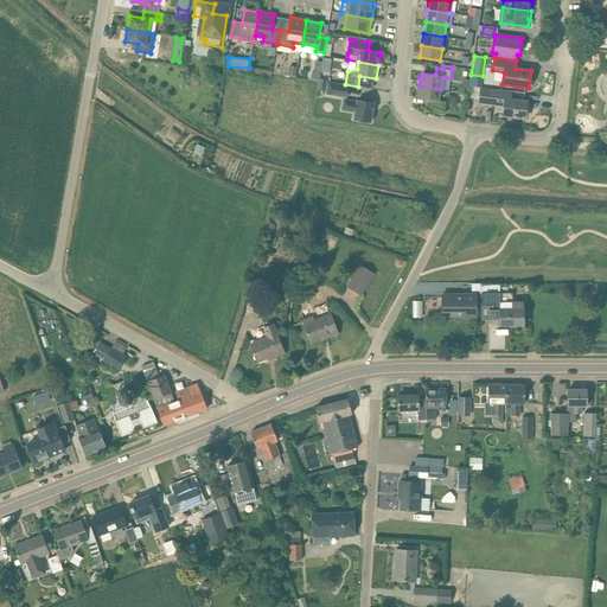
[(328,81),(320,78),(318,89),(327,91),(327,94),(347,97),(349,88),(327,84),(328,81)]
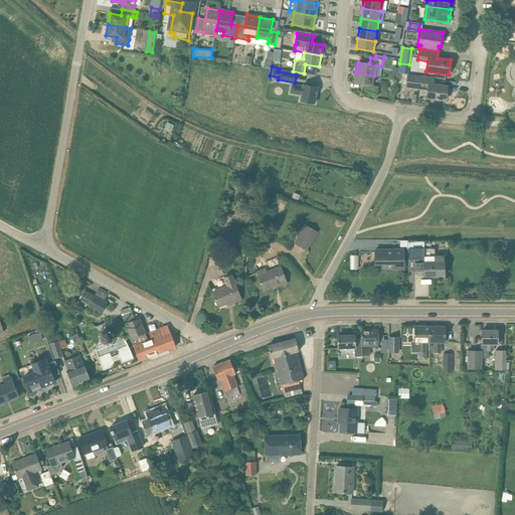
[(374,75),(355,72),(354,77),(357,78),(356,82),(355,81),(355,82),(365,84),(364,92),(377,94),(379,86),(372,84),(374,75)]
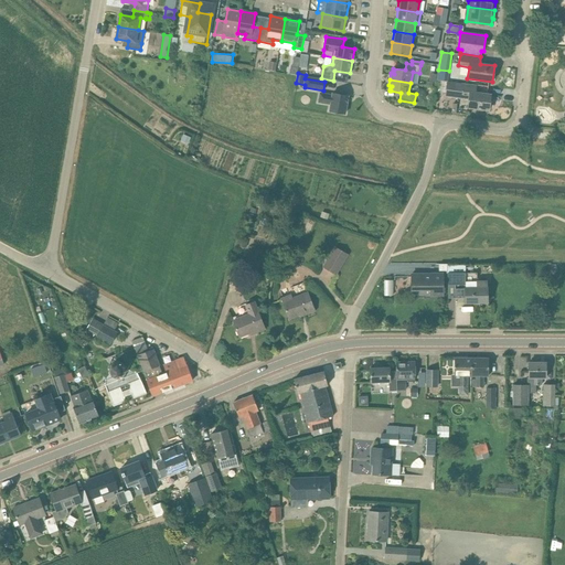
[(477,86),(452,83),(448,83),(446,96),(469,99),(468,107),(489,110),(491,95),(476,92),(477,86)]
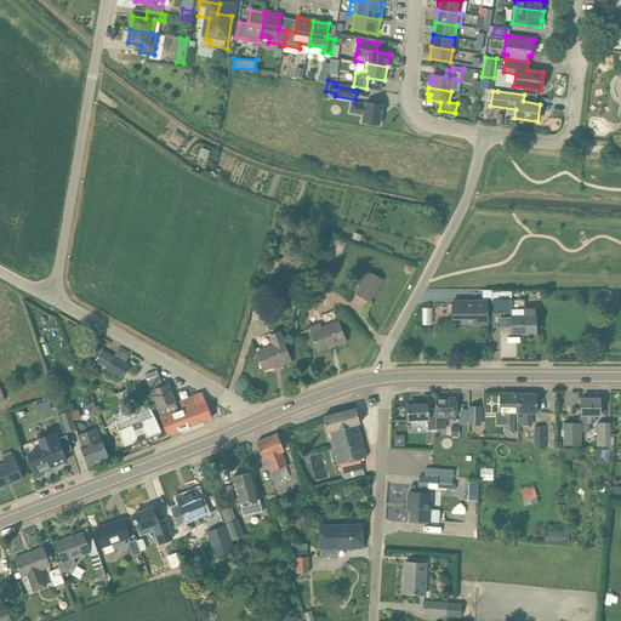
[(366,106),(352,103),(351,112),(365,114),(363,123),(380,125),(383,106),(366,103),(366,106)]
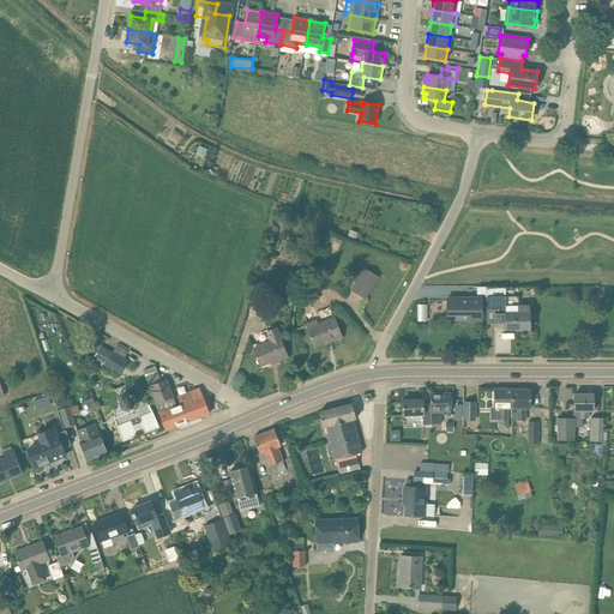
[(378,277),(365,269),(351,290),(365,299),(378,277)]
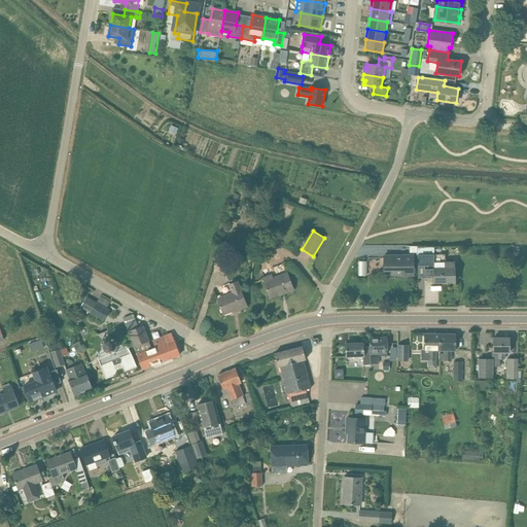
[(401,256),(384,256),(384,271),(402,270),(402,276),(414,276),(413,255),(401,255),(401,256)]
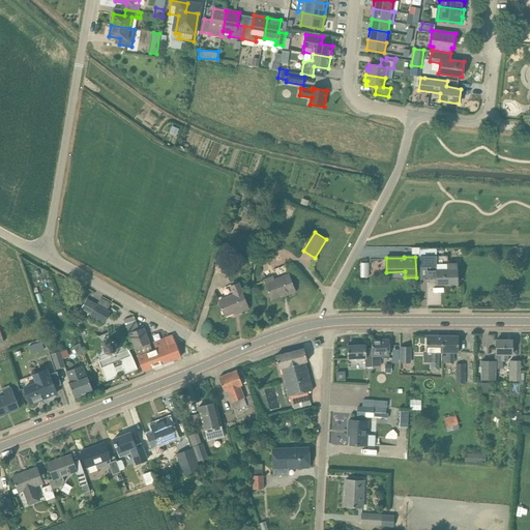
[(436,257),(419,257),(419,268),(436,268),(436,257)]
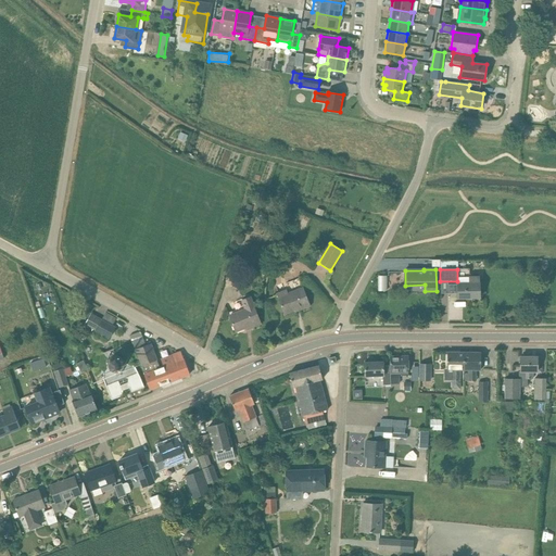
[(378,290),(387,290),(388,276),(379,275),(378,290)]
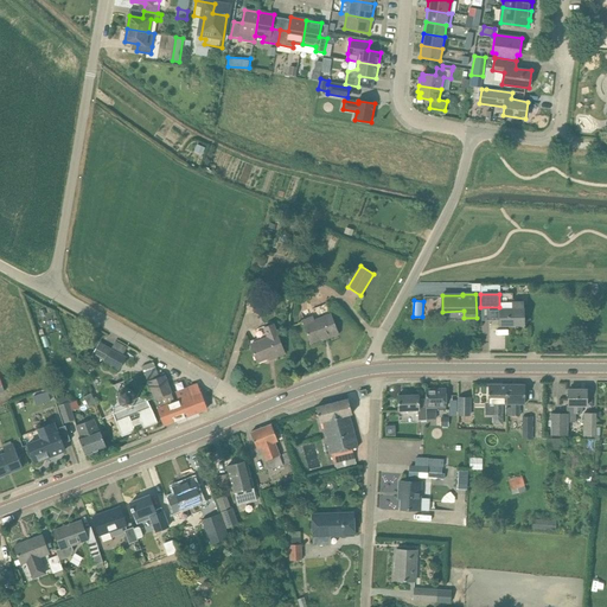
[(512,308),(499,308),(500,326),(524,325),(523,302),(512,302),(512,308)]
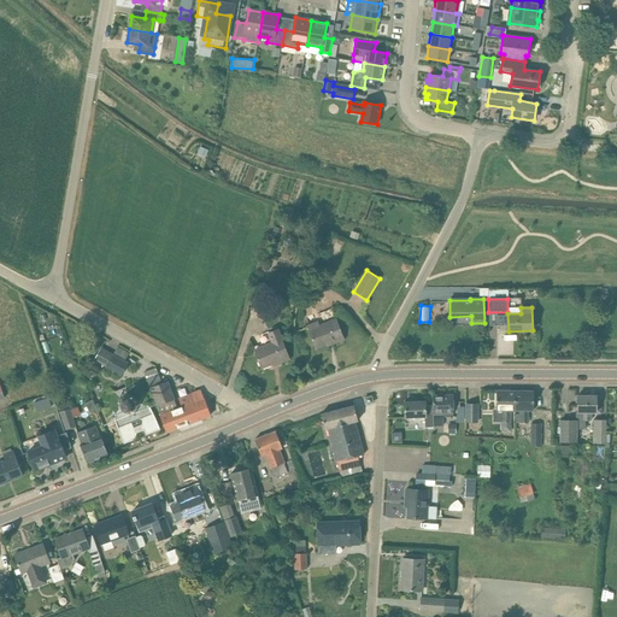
[(344,339),(336,321),(309,330),(316,348),(331,341),(333,344),(344,339)]
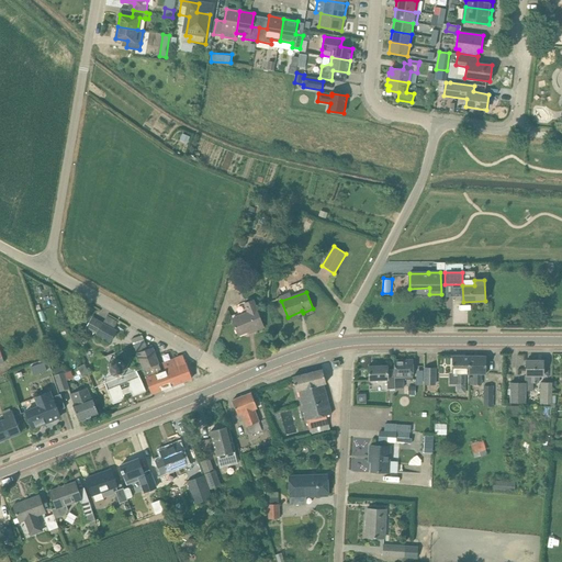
[(263,327),(253,300),(244,303),(247,314),(232,319),(238,335),(253,329),(254,330),(263,327)]
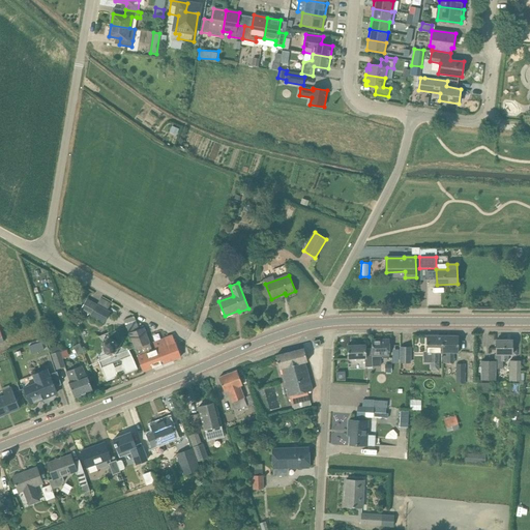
[(81,310),(104,324),(110,313),(107,311),(111,303),(101,298),(97,305),(86,299),(81,310)]
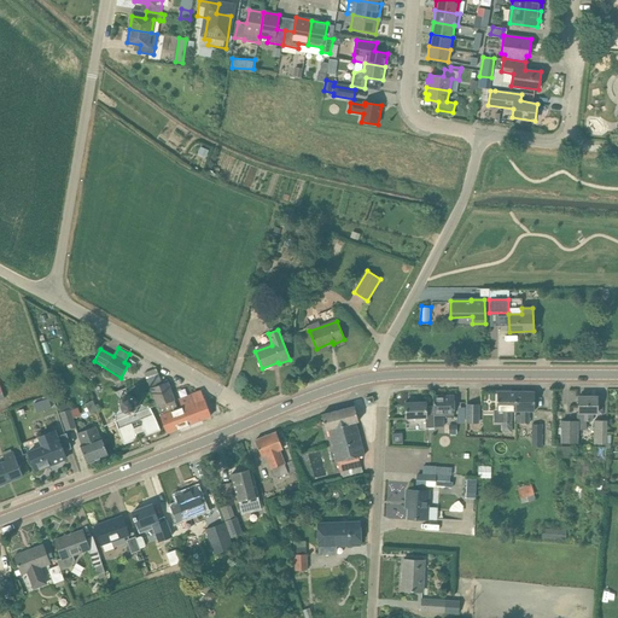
[(204,400),(200,391),(179,400),(182,408),(179,409),(168,382),(162,384),(157,368),(146,373),(152,389),(162,415),(168,433),(210,417),(204,400)]
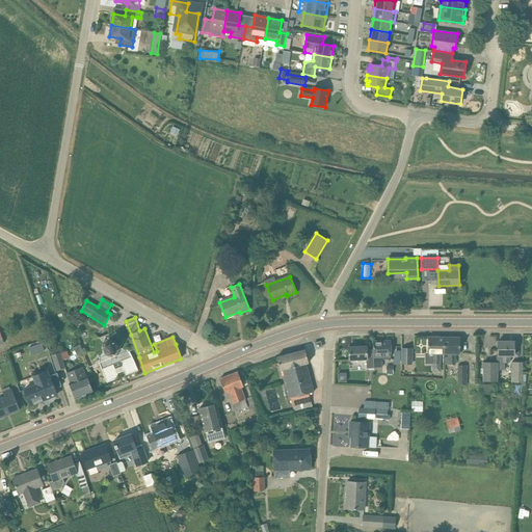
[(441,354),(444,354),(445,347),(441,346),(441,337),(428,337),(428,354),(433,354),(433,365),(433,372),(441,372),(441,354)]
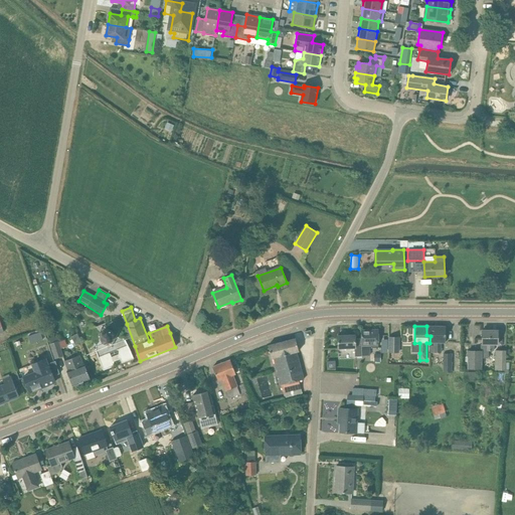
[(446,327),(426,326),(426,335),(431,336),(430,343),(434,343),(434,346),(431,346),(431,354),(441,354),(441,343),(446,343),(446,327)]
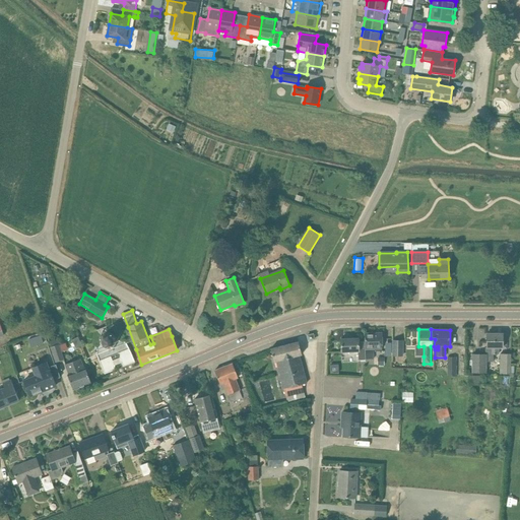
[(102,335),(102,336),(100,339),(100,342),(102,345),(104,348),(108,349),(111,348),(114,346),(116,343),(116,342),(116,339),(114,336),(112,334),(111,333),(109,333),(108,333),(107,333),(104,333),(102,335)]
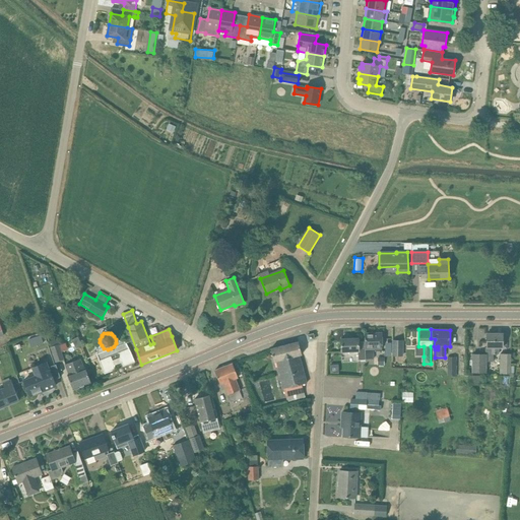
[(365,340),(366,349),(374,349),(383,350),(382,333),(365,333),(365,340)]
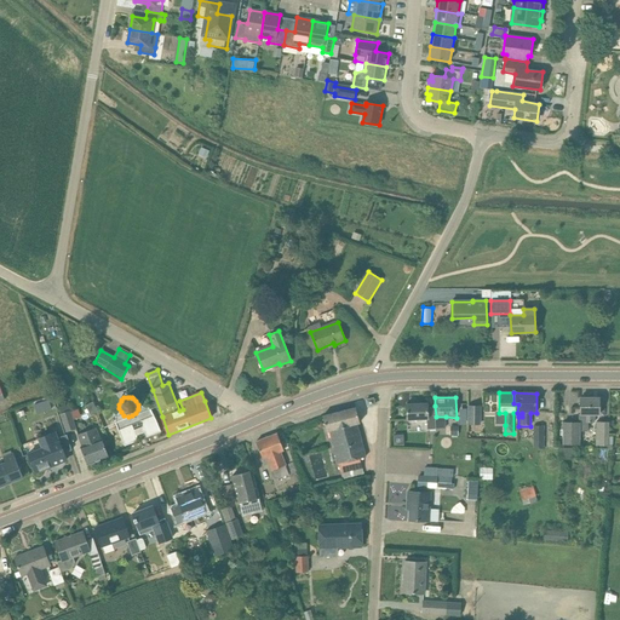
[(600,399),(580,397),(580,414),(578,414),(578,423),(563,422),(562,443),(579,445),(579,430),(587,431),(587,423),(595,423),(595,415),(600,415),(600,399)]
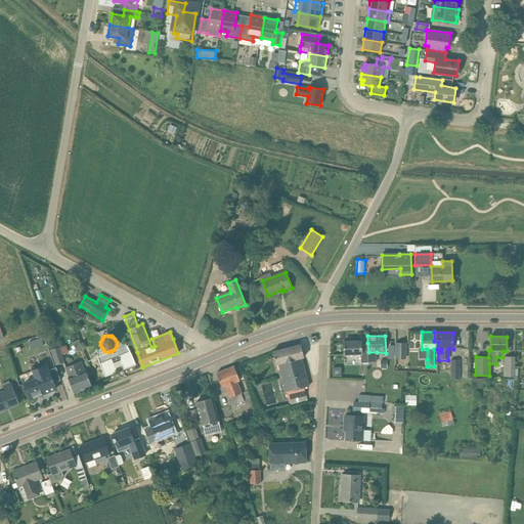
[(64,362),(57,341),(50,344),(52,349),(51,349),(56,364),(64,362)]
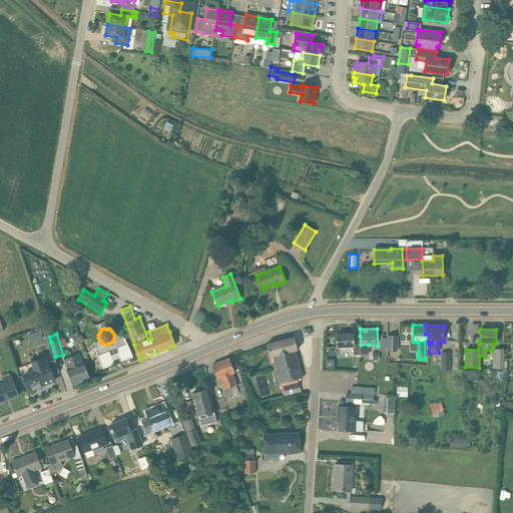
[(361,355),(361,345),(360,336),(354,337),(354,334),(337,334),(337,348),(353,347),(354,356),(361,355)]
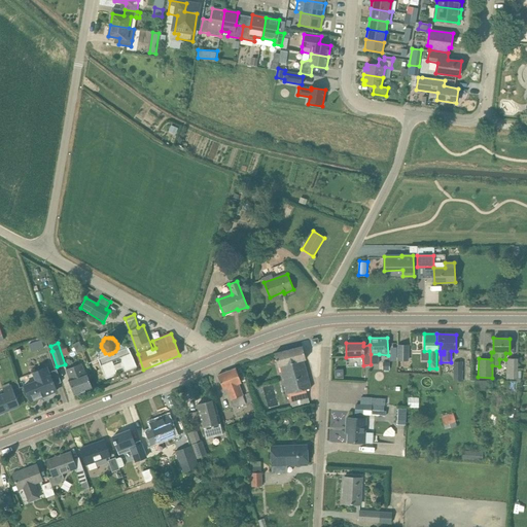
[(409,345),(399,345),(399,360),(409,360),(409,345)]
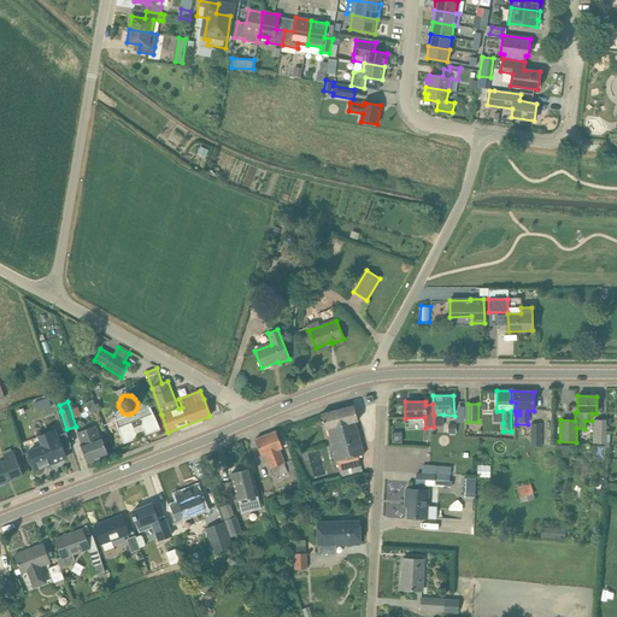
[(121,410),(113,417),(124,444),(139,439),(136,434),(145,430),(146,435),(160,429),(156,418),(150,405),(137,407),(135,411),(131,413),(128,415),(123,413),(121,410)]
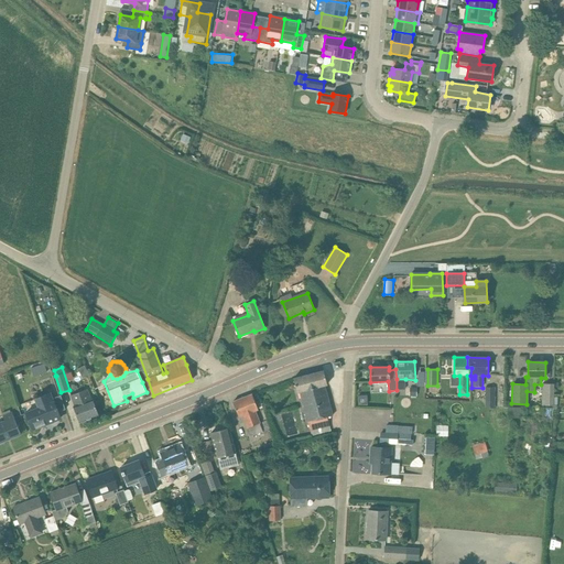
[(324,370),(294,379),(296,392),(300,391),(310,431),(311,431),(312,436),(321,434),(332,432),(327,418),(333,415),(324,386),(327,384),(324,370)]
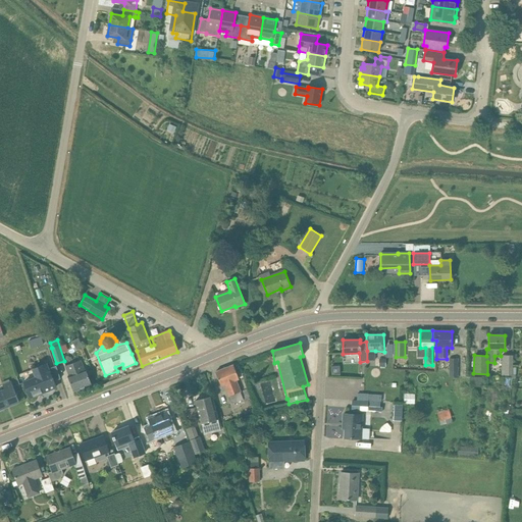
[(367,351),(367,361),(375,360),(375,351),(367,351)]
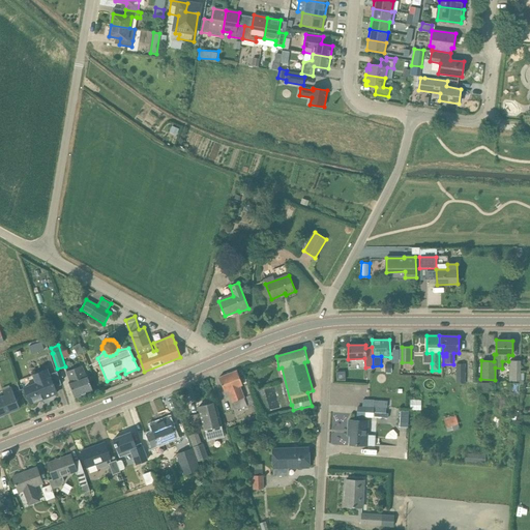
[(509,360),(509,381),(520,381),(520,380),(521,360),(509,360)]
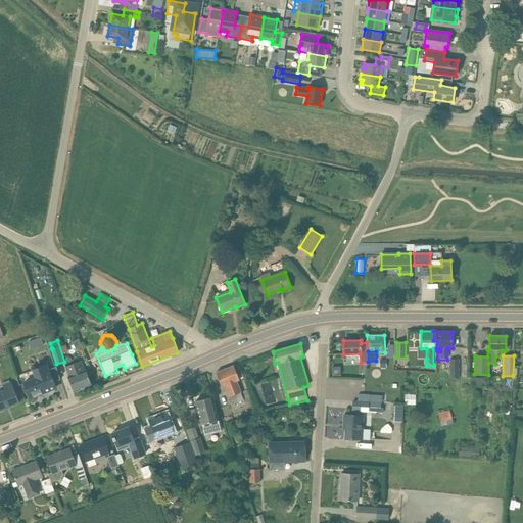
[(459,361),(450,360),(450,371),(459,371),(459,361)]
